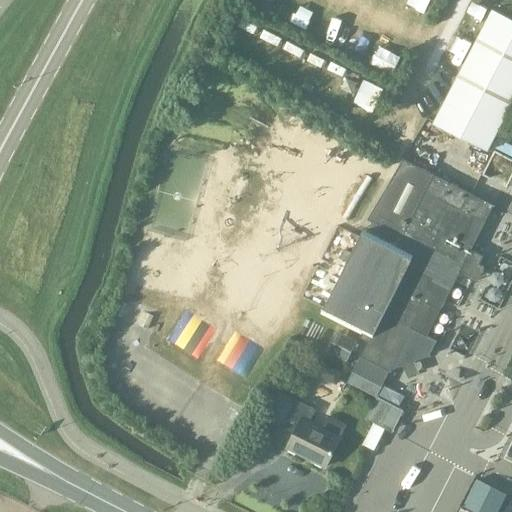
[(487,150),(511,102),(511,19),(493,10),(434,122),(487,150)]
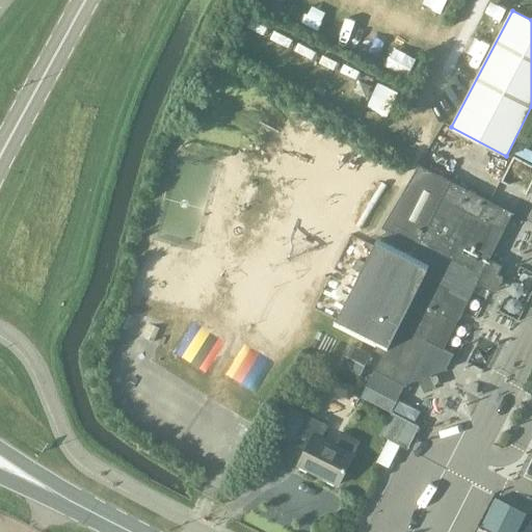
[(380,237),(334,326),(374,347),(373,350),(381,355),(373,370),(403,386),(426,341),(445,303),(452,307),(467,277),(489,289),(502,265),(487,258),(490,251),(488,250),(509,214),(487,203),(488,201),(451,182),(418,164),(381,228),(394,235),(391,242),(380,237)]
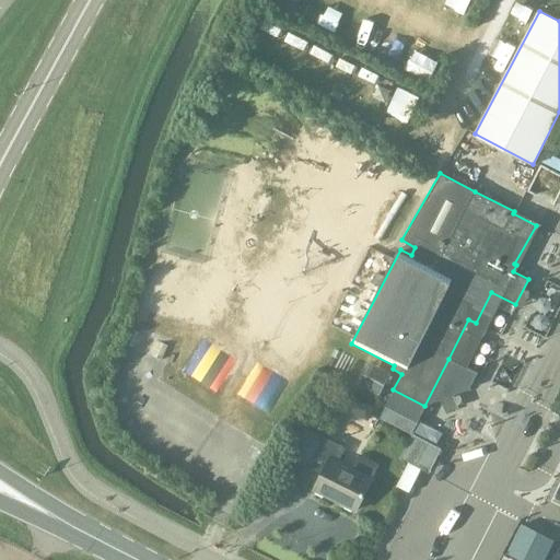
[(349,398),(347,397),(340,409),(365,422),(372,408),(349,398)]
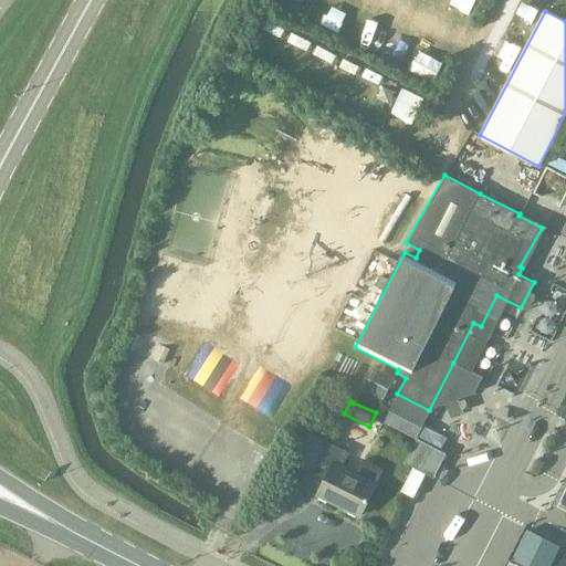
[(389,411),(383,425),(413,440),(420,428),(389,411)]
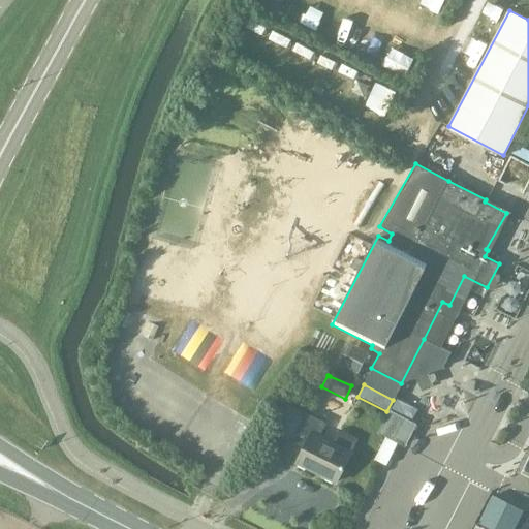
[(386,411),(375,434),(386,439),(397,444),(408,423),(386,411)]
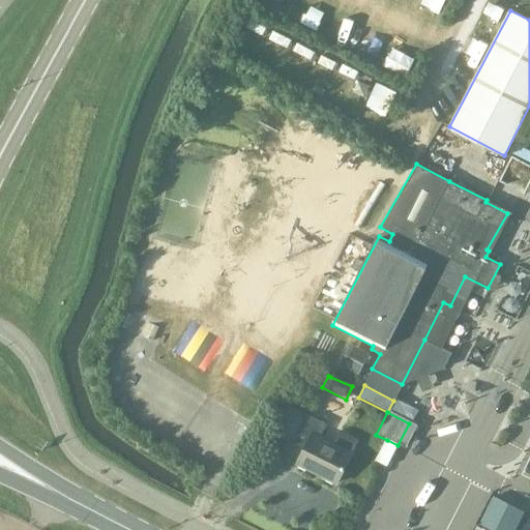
[(305,414),(292,442),(303,448),(296,464),(335,483),(351,454),(358,440),(340,430),(332,444),(319,438),(325,424),(305,414)]
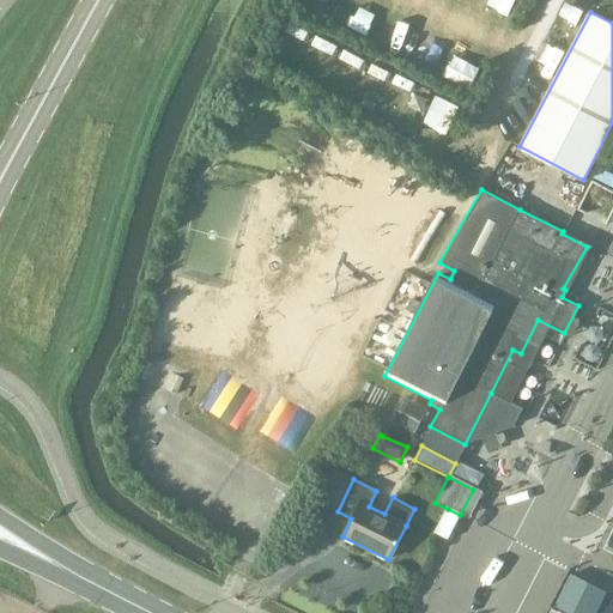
[(448,509),(435,534),(448,540),(460,515),(448,509)]
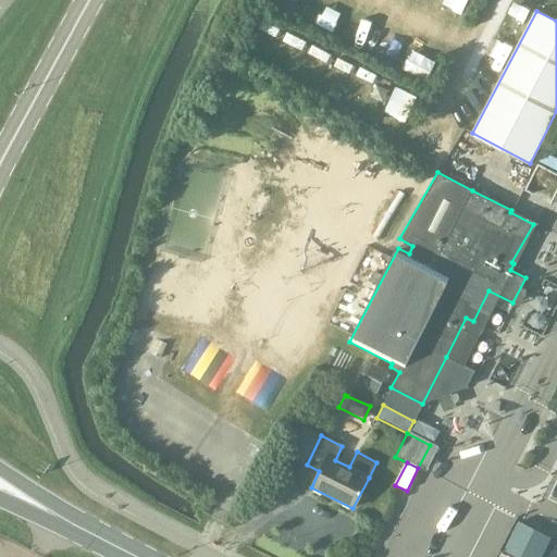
[(518,521),(504,552),(514,556),(539,556),(549,537),(518,521)]
